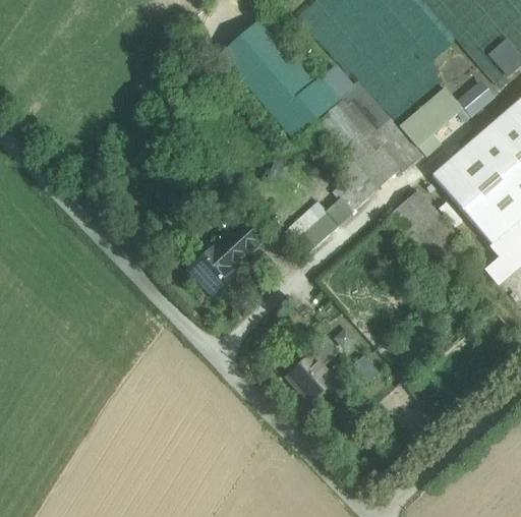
[(423,0),(500,88),(520,68),(520,0),(423,0)]
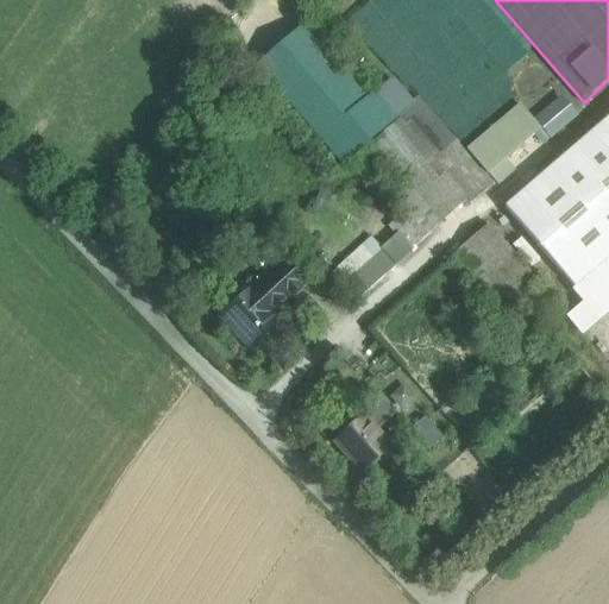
[(488,170),(468,146),(419,92),(405,104),(402,113),(375,137),(407,174),(385,192),(409,219),(402,224),(346,276),(360,293),(419,241),(441,221),(441,215),(456,203),(464,203),(495,176),(489,170),(488,170)]
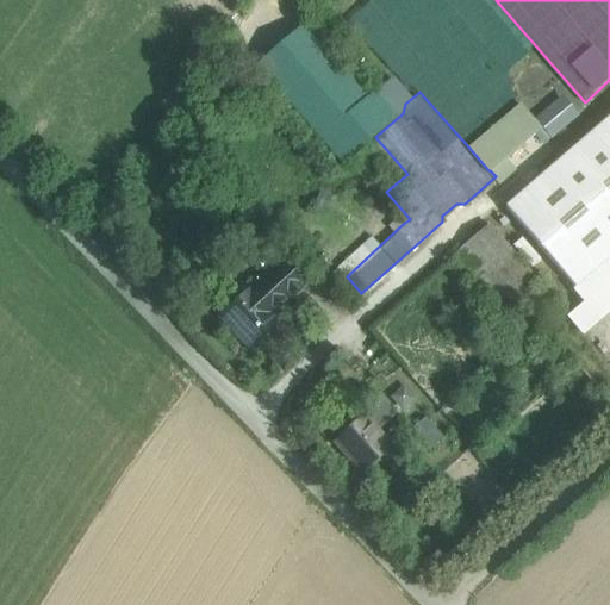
[(521,101),(468,147),(489,170),(490,170),(506,155),(536,131),(541,125),(521,101)]
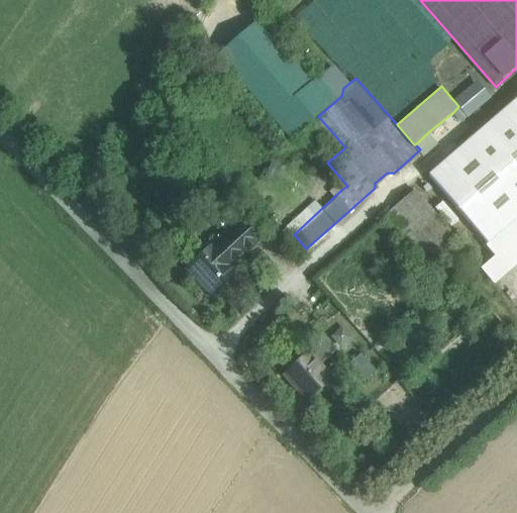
[(481,86),(469,96),(463,90),(454,98),(460,106),(458,106),(454,111),(459,117),(466,112),(467,113),(489,95),(481,86)]
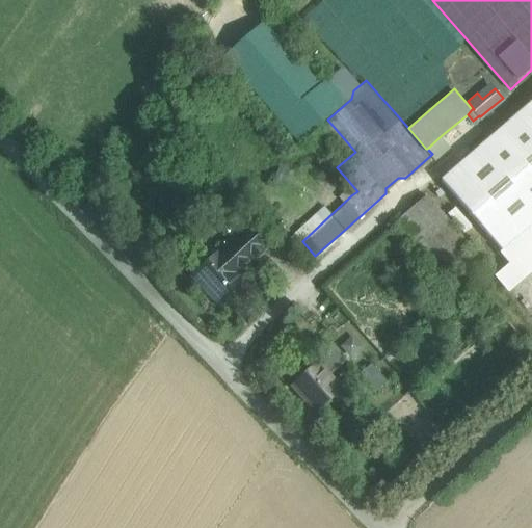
[(531,99),(442,178),(512,260),(497,272),(506,284),(531,261),(531,99)]
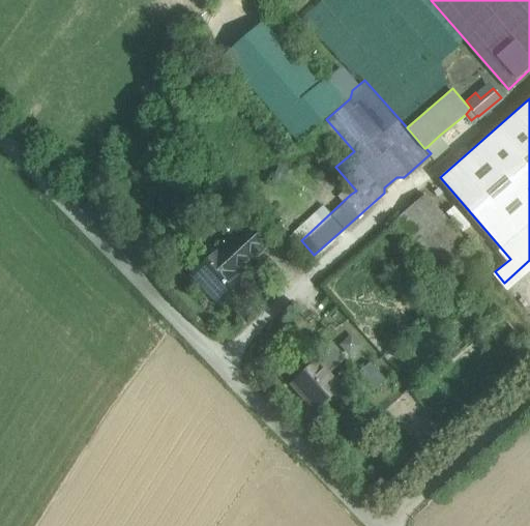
[(440,135),(425,148),(431,153),(434,157),(448,145),(440,135)]
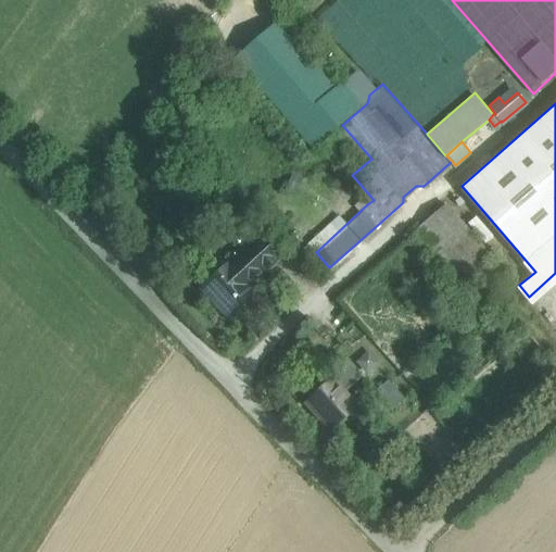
[(468,227),(446,201),(421,222),(419,218),(407,228),(475,306),(505,279),(488,260),(492,255),(468,227)]
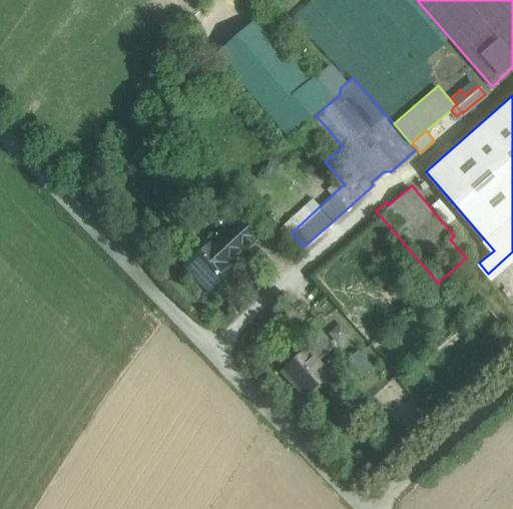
[(238,216),(225,228),(242,247),(257,235),(238,216)]
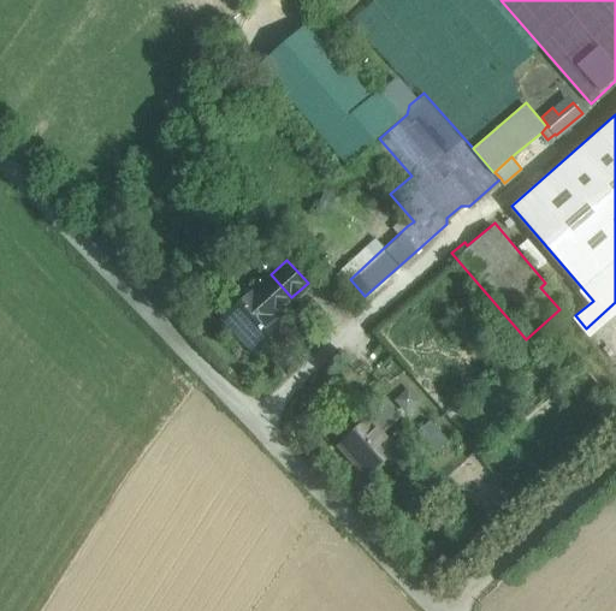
[(271,274),(253,291),(274,314),(291,297),(271,274)]
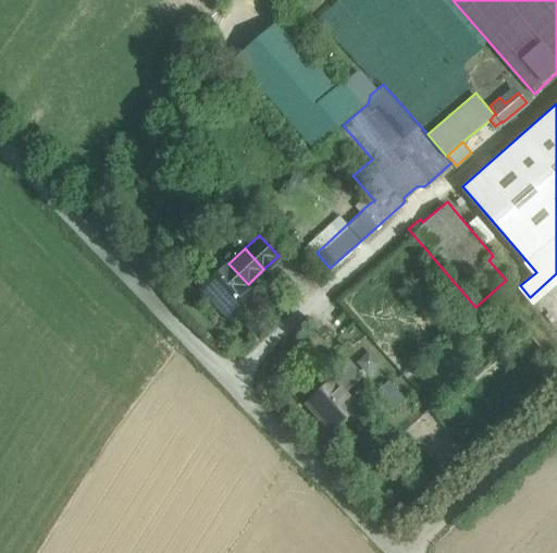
[(229,262),(202,286),(230,316),(255,292),(248,284),(229,263),(229,262)]
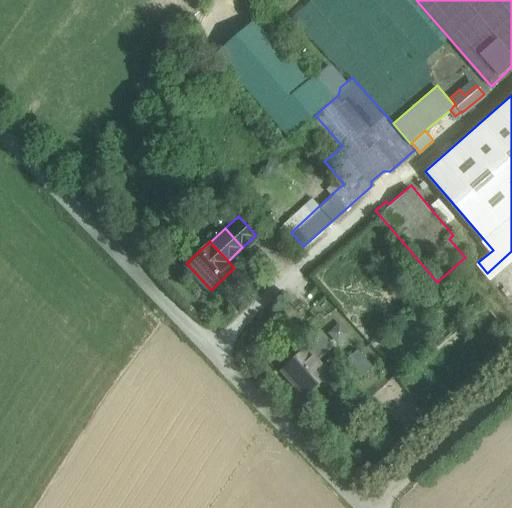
[(320,333),(306,347),(305,346),(281,367),(306,394),(329,373),(316,358),(331,345),(320,333)]
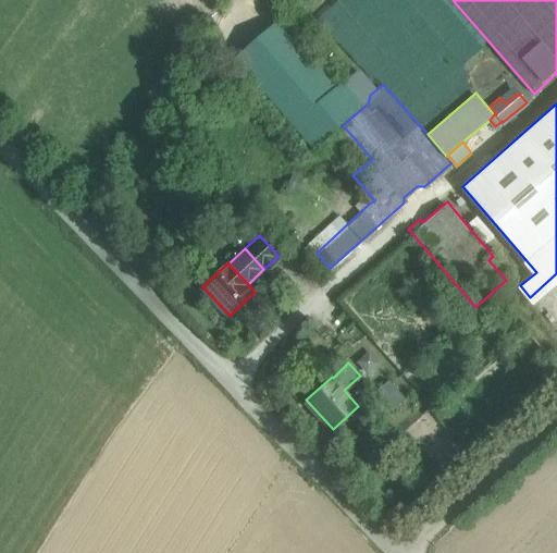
[(390,378),(375,390),(392,407),(405,396),(390,378)]
